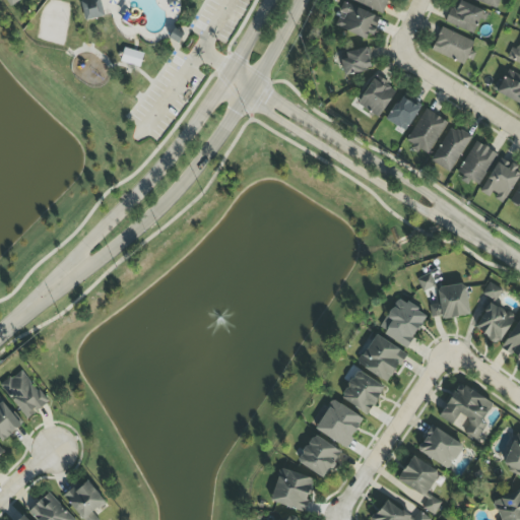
[(84,20),(104,16),(101,0),(85,0),(80,1),(84,20)]
